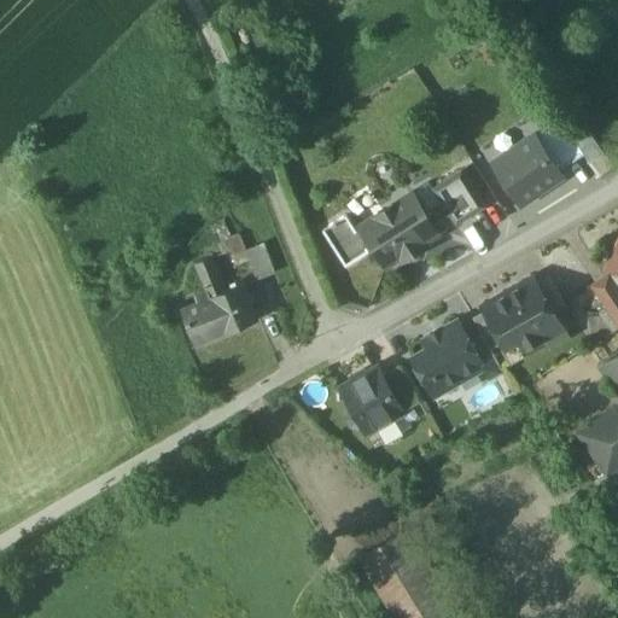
[(570,133),(560,118),(534,136),(559,173),(584,155),(570,133)]
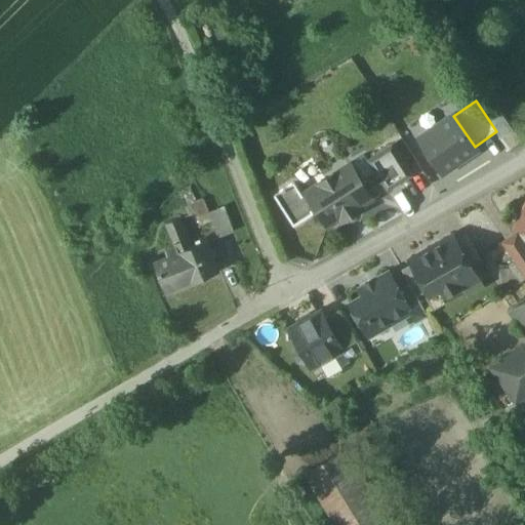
[(513,130),(495,105),(484,113),(496,131),(501,138),(513,130)]
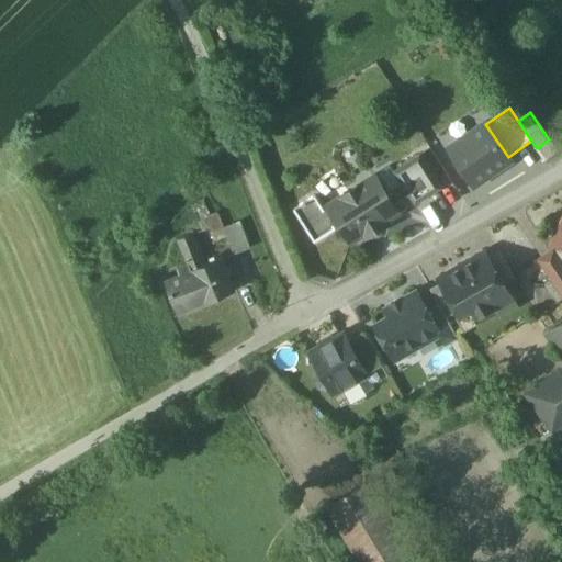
[(508,157),(485,124),(449,149),(474,186),(510,160),(508,157)]
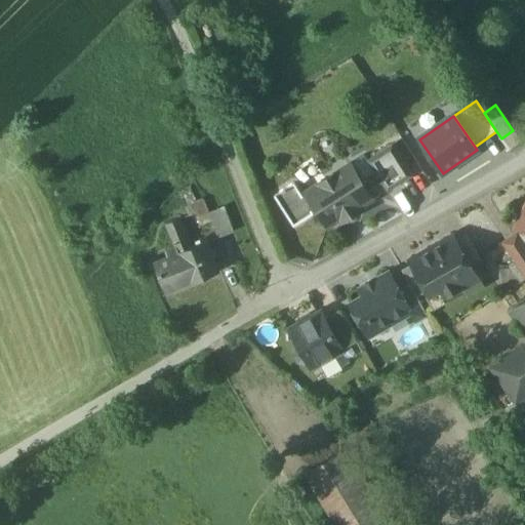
[(392,145),(368,160),(375,172),(384,186),(388,191),(412,176),(392,145)]
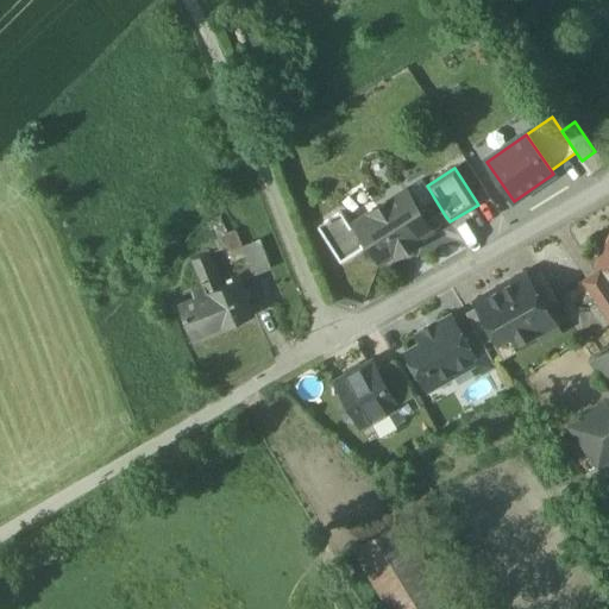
[(435,200),(420,211),(407,190),(355,223),(368,243),(380,263),(395,253),(396,257),(420,243),(418,239),(432,230),(429,225),(445,215),(435,200)]
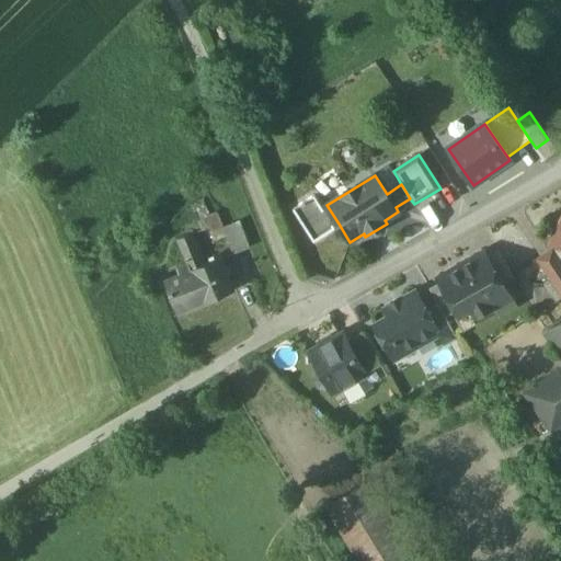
[(339,224),(327,205),(322,208),(315,195),(294,209),(313,241),(335,228),(334,226),(339,224)]
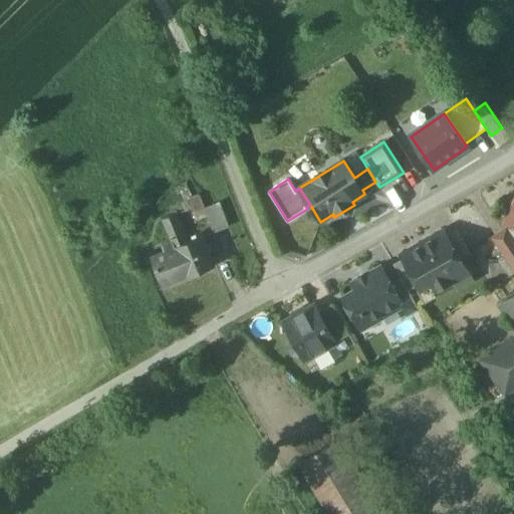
[(218,203),(205,208),(215,232),(228,227),(218,203)]
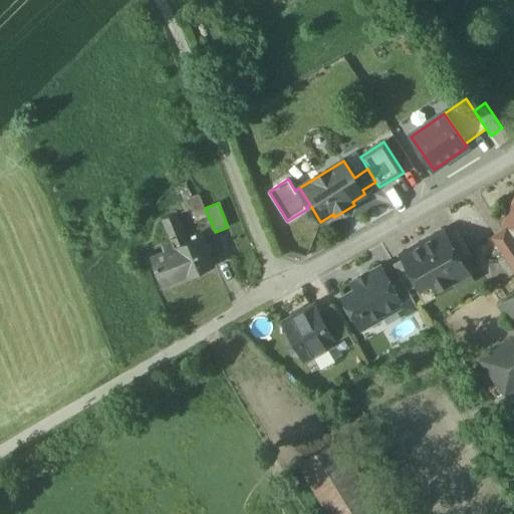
[(188,241),(176,214),(163,219),(172,242),(163,245),(165,251),(188,241)]
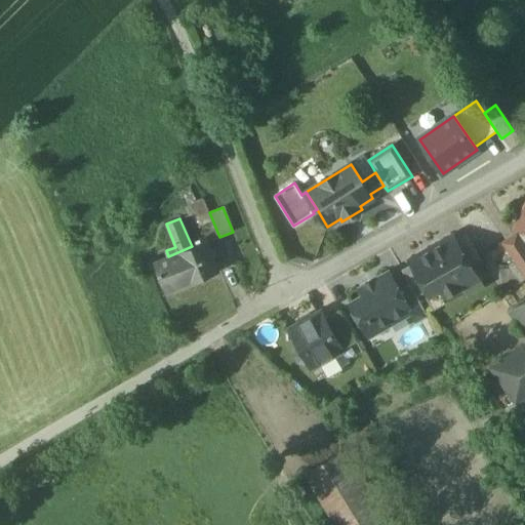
[(524,224),(519,221),(515,229),(524,233),(524,224)]
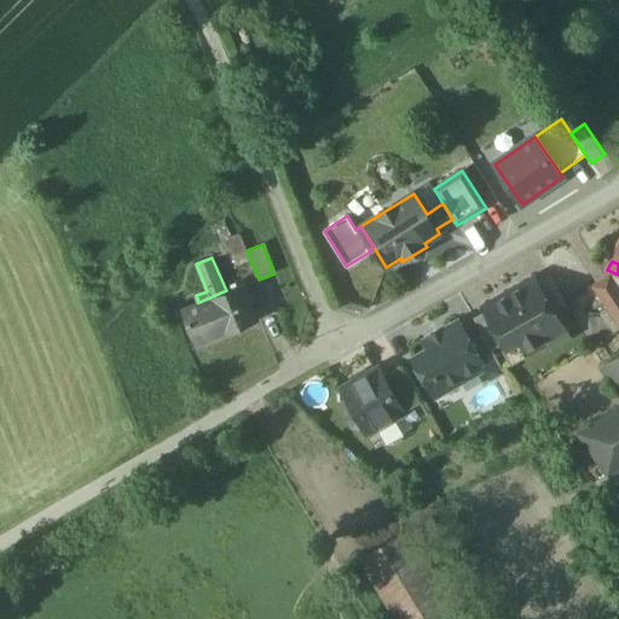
[(567,307),(549,276),(537,283),(555,314),(567,307)]
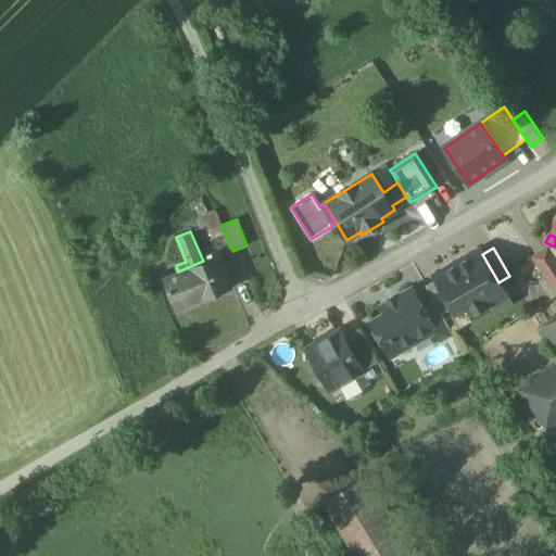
[(553,287),(555,283),(555,261),(547,249),(533,257),(553,287)]
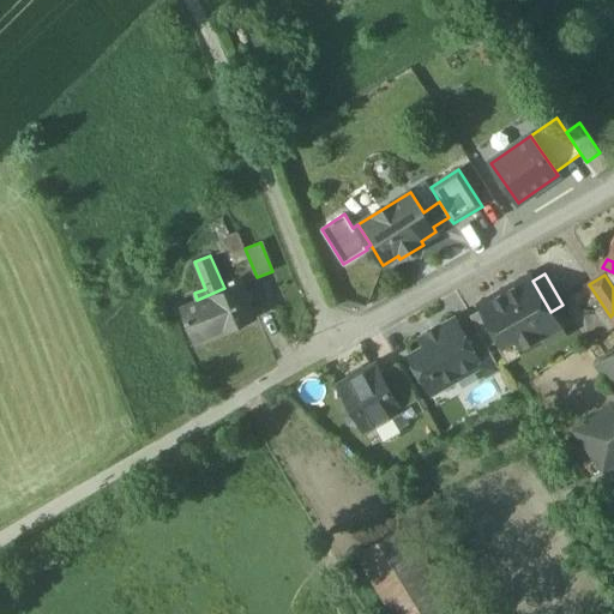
[(530,277),(480,305),(482,309),(500,341),(509,355),(542,337),(539,330),(555,320),(551,312),(533,281),(530,277)]
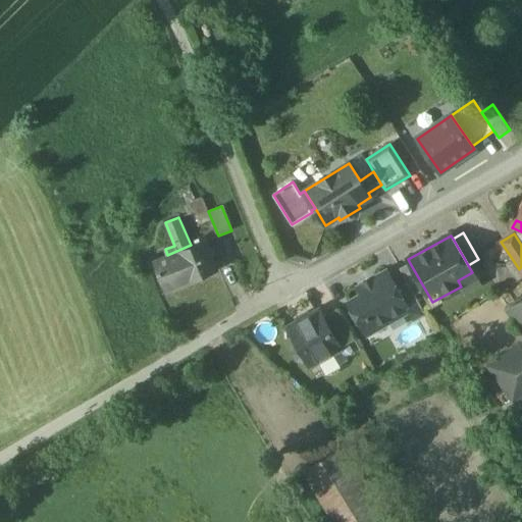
[(167,255),(153,261),(165,291),(190,281),(218,270),(206,239),(167,255)]
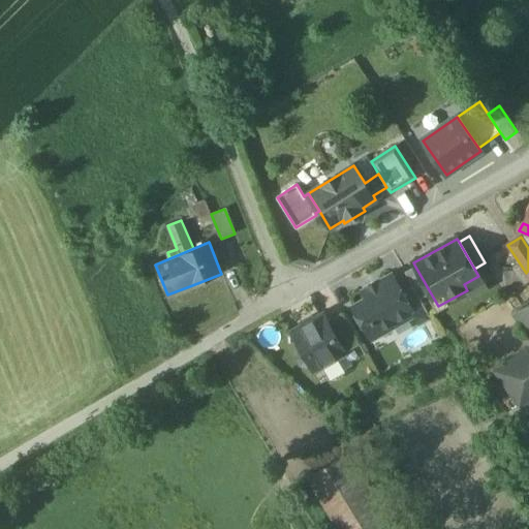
[(415,267),(405,272),(413,287),(419,299),(431,293),(415,267)]
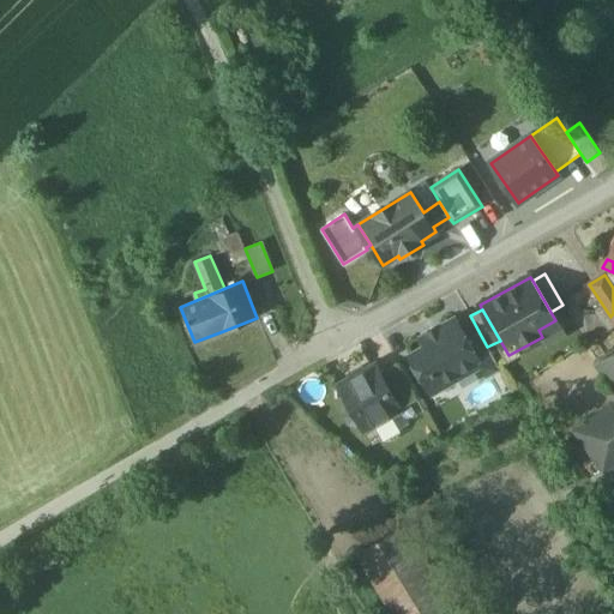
[(468,341),(455,319),(421,338),(426,347),(410,356),(422,378),(433,372),(441,387),(480,366),(481,365),(468,341)]
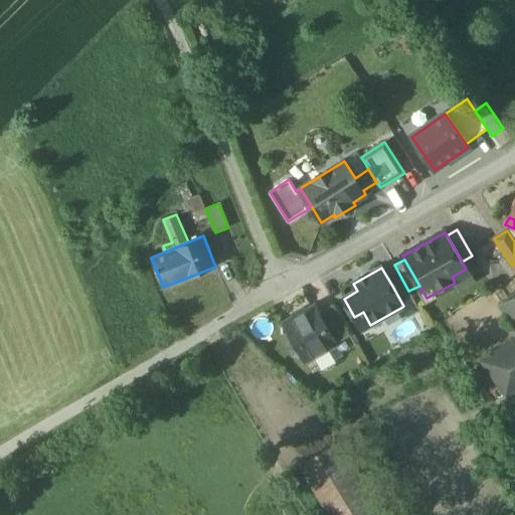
[(408,291),(402,280),(392,286),(403,306),(402,307),(408,317),(419,310),(408,291)]
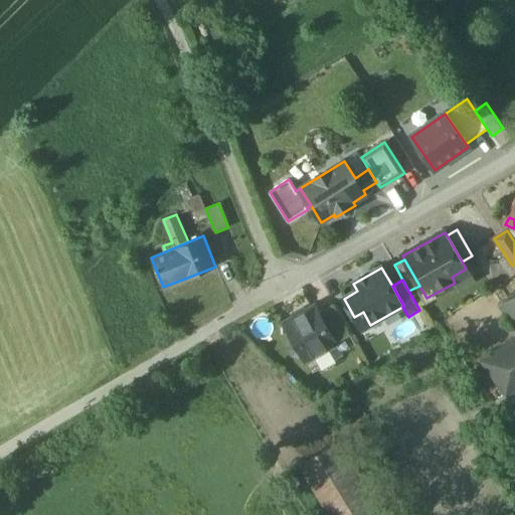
[(514,293),(499,304),(514,328),(514,339),(481,362),(491,376),(514,360),(514,293)]
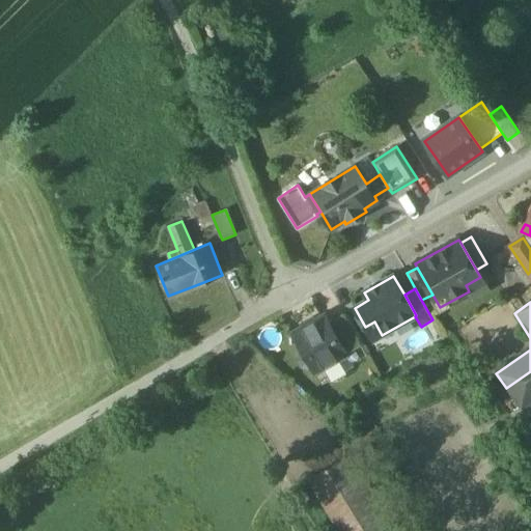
[(329,322),(325,314),(292,333),(302,350),(300,351),(297,359),(301,366),(309,368),(311,366),(314,372),(347,354),(329,322)]
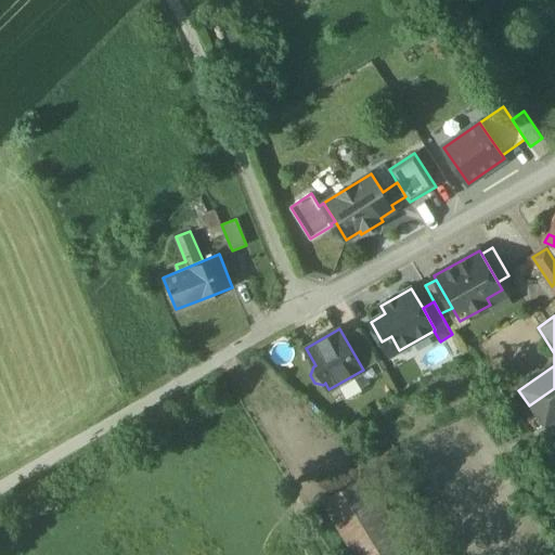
[(377,361),(359,328),(344,336),(363,370),(377,361)]
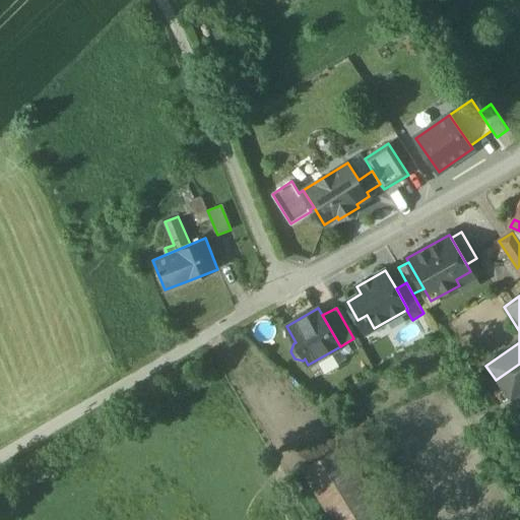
[(384,519),(338,445),(303,466),(335,519),(384,519)]
